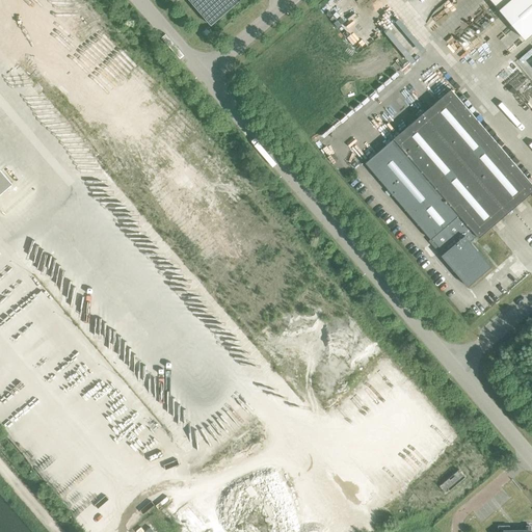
[(188,0),(211,25),(239,0),(188,0)]
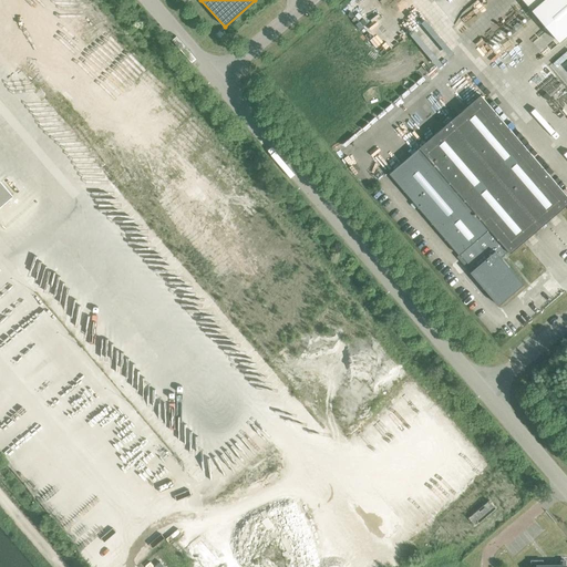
[(566,0),(523,0),(532,10),(557,40),(566,31),(566,0)]
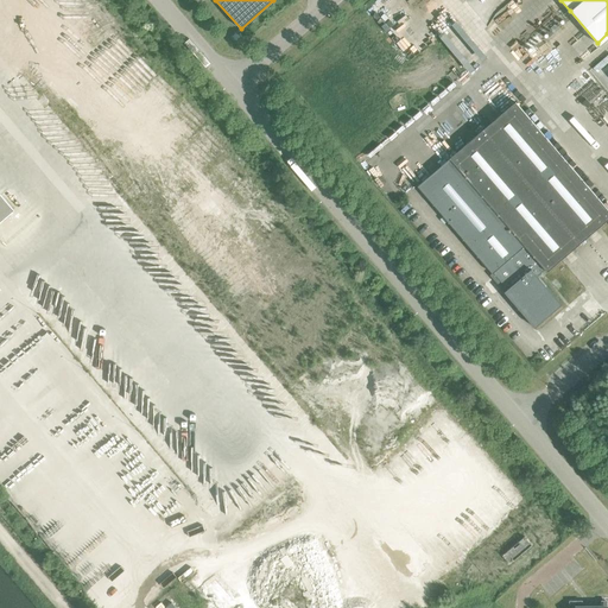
[(504,292),(534,328),(562,305),(537,277),(545,270),(546,272),(607,219),(607,210),(515,102),(417,187),(492,274),(494,272),(505,285),(504,285),(507,290),(504,292)]
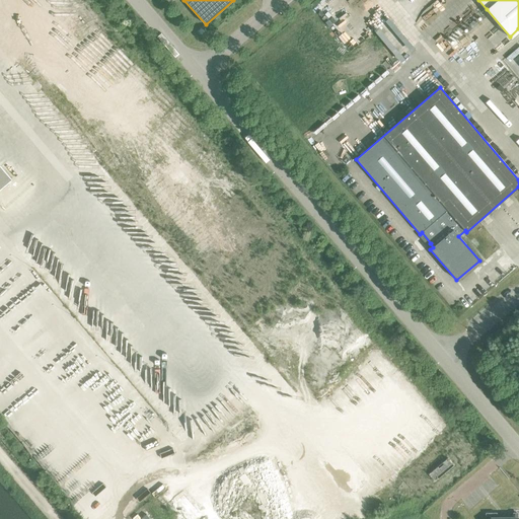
[(0,186),(9,178),(0,167),(0,186)]
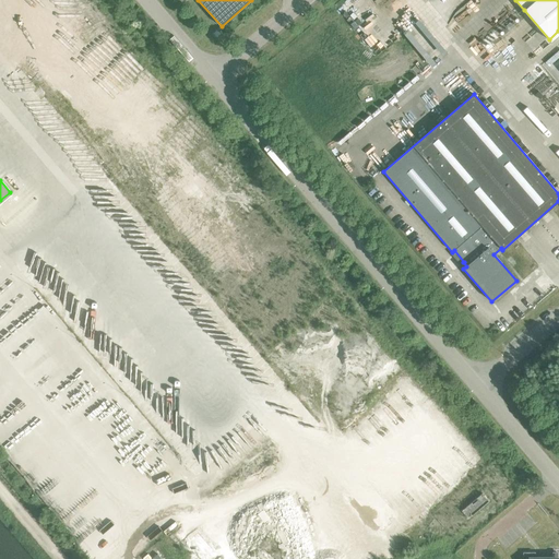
[(461,511),(468,519),(489,501),(483,494),(461,511)]
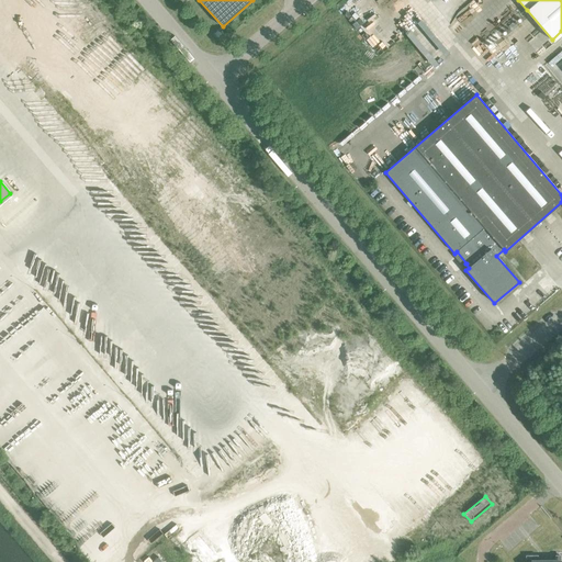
All buildings are outlined.
